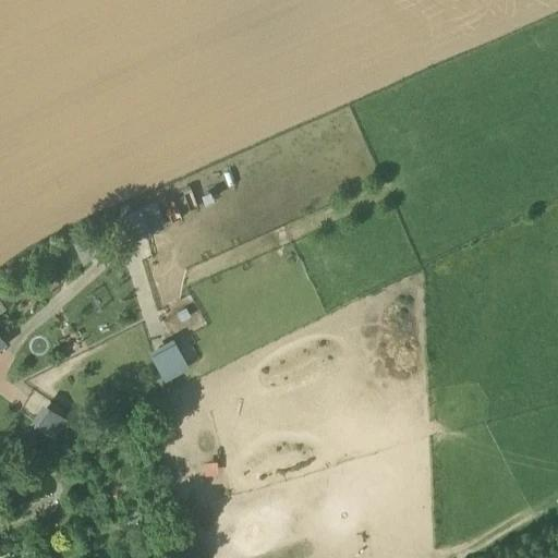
[(154,202),(138,208),(149,233),(165,227),(154,202)]
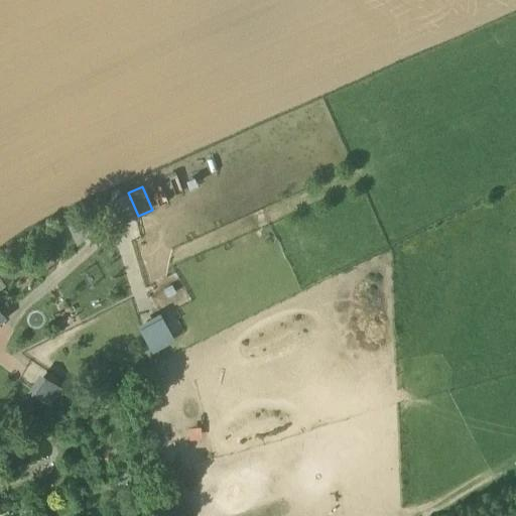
[(115,226),(138,216),(128,192),(105,204),(115,226)]
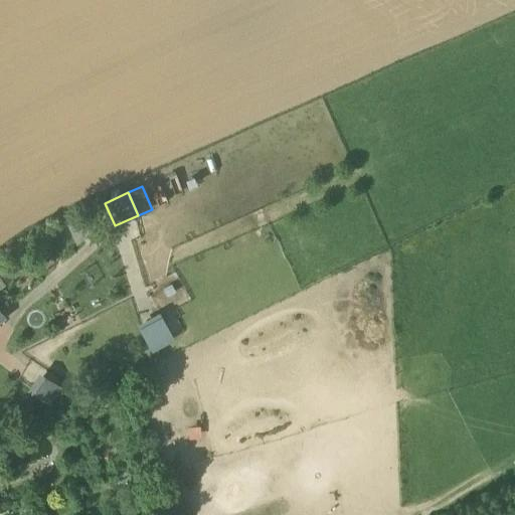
[(96,213),(66,225),(74,245),(104,233),(96,213)]
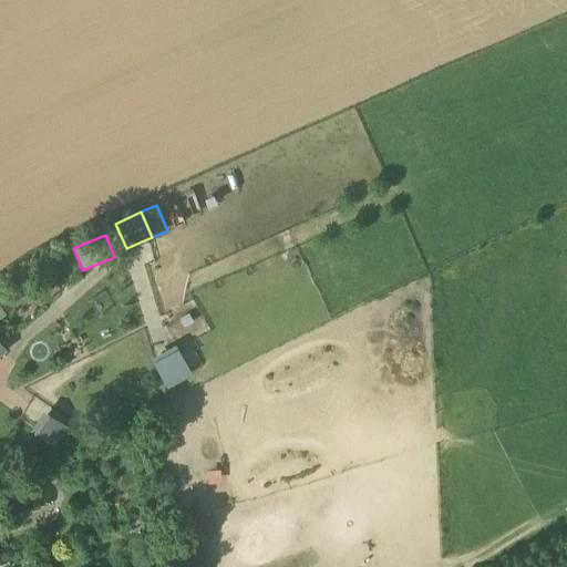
[(176,348),(152,360),(166,388),(192,374),(176,348)]
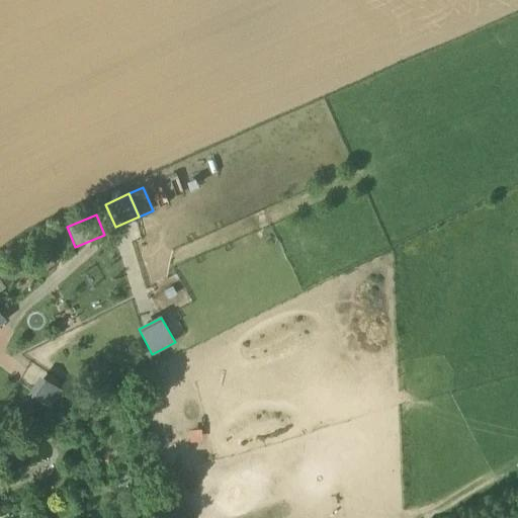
[(60,391),(37,376),(26,395),(48,409),(60,391)]
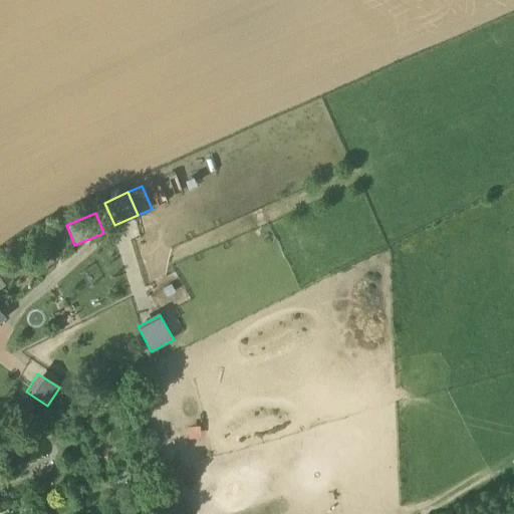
All buildings are outlined.
